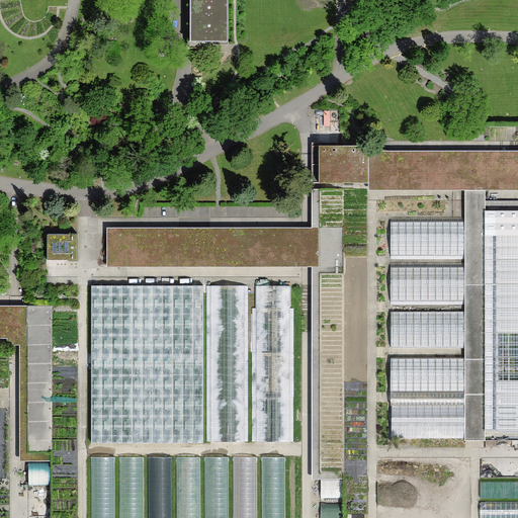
[(191,0),(191,45),(230,45),(229,0),(191,0)]
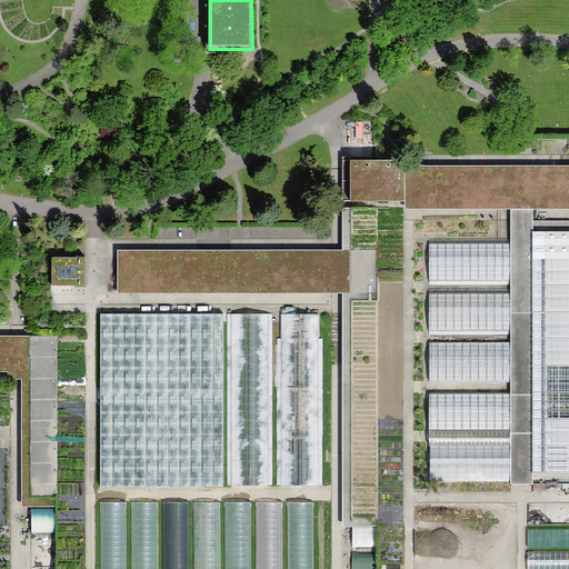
[(347,200),(403,200),(403,167),(403,158),(347,158),(347,200)]
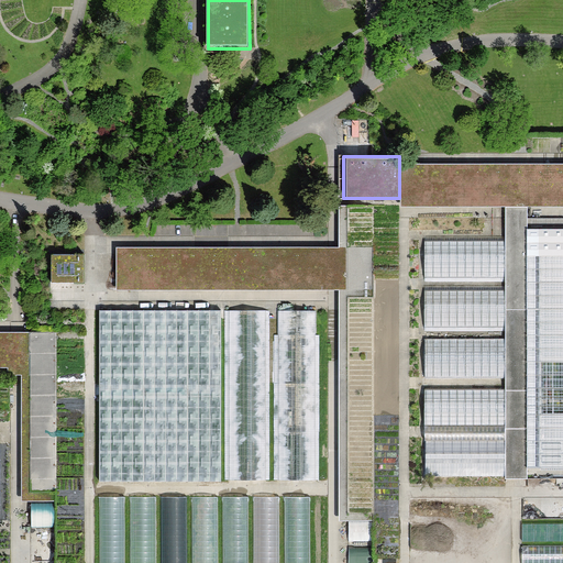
[(562,206),(562,164),(399,165),(399,198),(399,207),(505,206),(527,206),(562,206)]
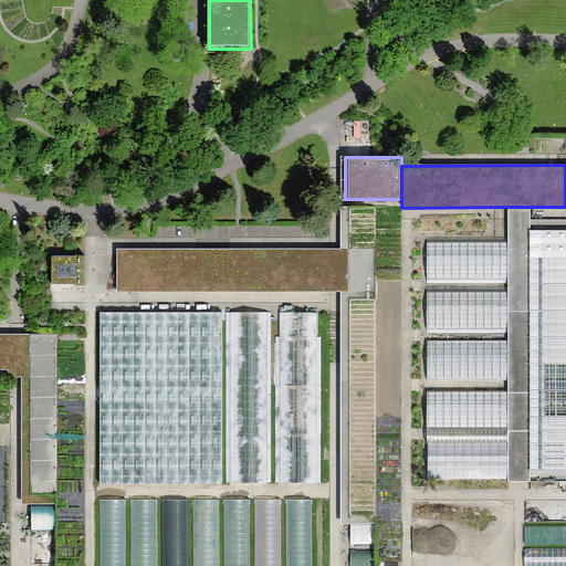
[(530,230),(530,207),(507,207),(507,243),(507,279),(507,342),(507,377),(507,391),(507,427),(507,481),(530,481),(530,475),(530,230)]
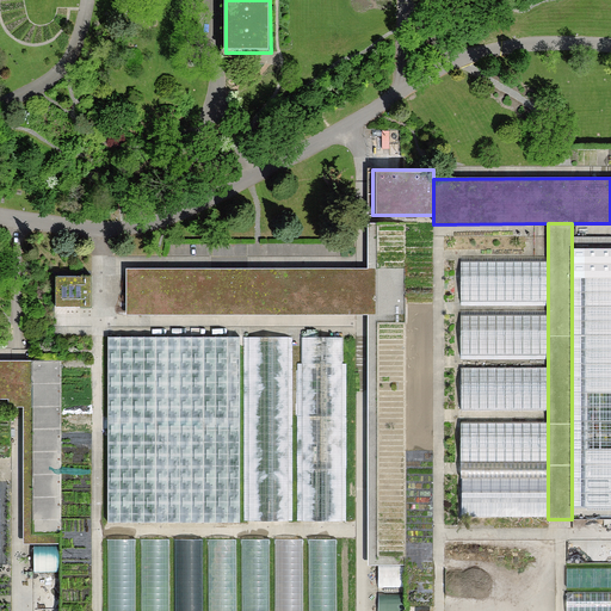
[(610,512),(610,248),(572,248),(572,513),(610,512)]
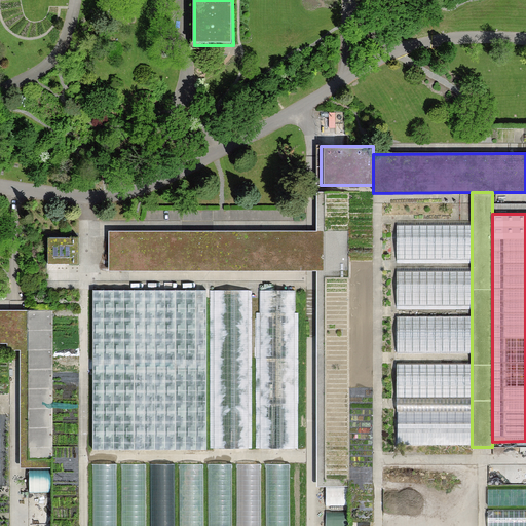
[(472,226),(397,225),(397,259),(472,259),(472,226)]
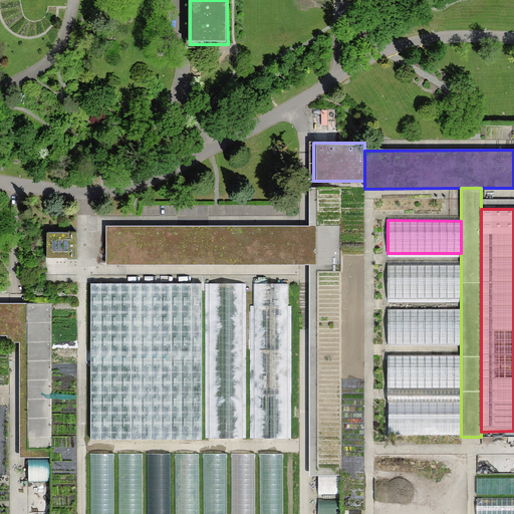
[(306,227),(104,228),(104,264),(305,263),(315,263),(315,227),(306,227)]
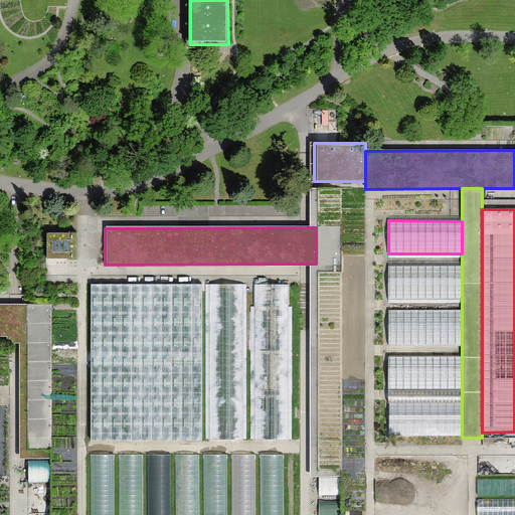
[(76,233),(47,233),(46,259),(76,259),(76,233)]
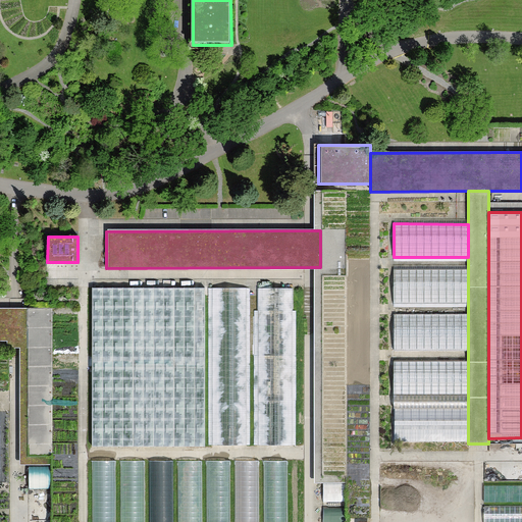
[(468,269),(394,269),(394,302),(468,302),(468,269)]
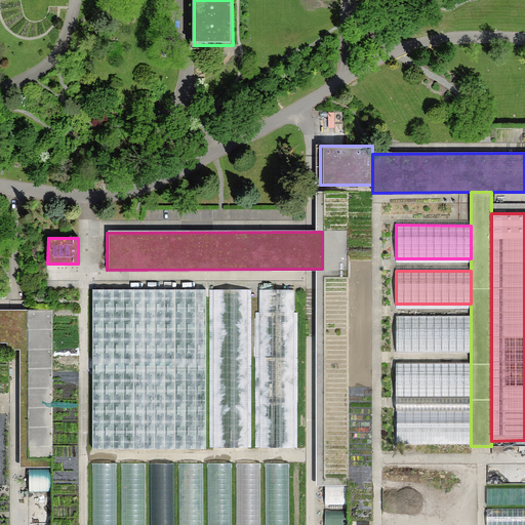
[(92,289),(91,448),(205,448),(206,289),(92,289)]
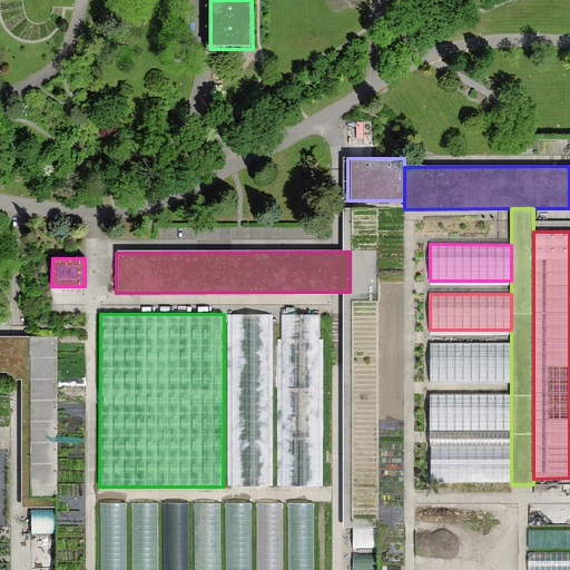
[(232,315),(232,485),(269,485),(269,315),(232,315)]
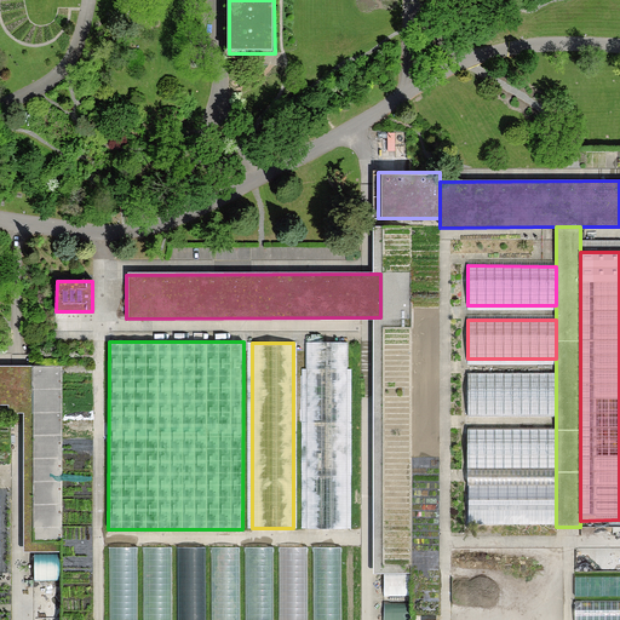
[(308,343),(306,528),(348,528),(348,343),(308,343)]
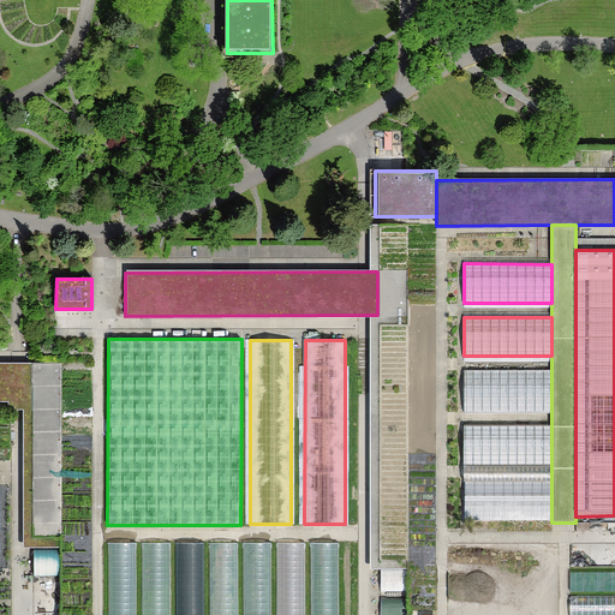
[(0,363),(0,401),(10,402),(9,411),(24,411),(25,548),(59,548),(61,364),(0,363)]
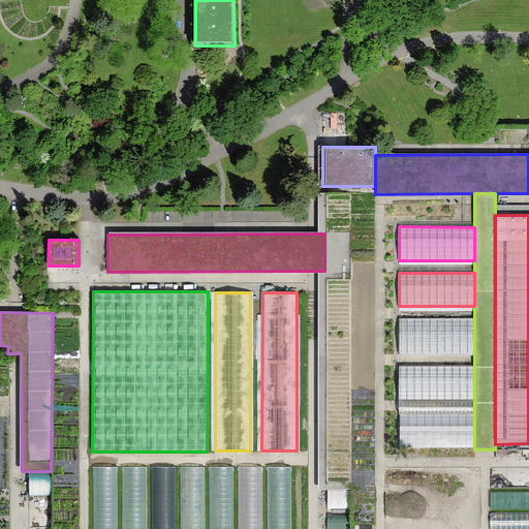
[(474,319),(399,318),(399,352),(474,352),(474,319)]
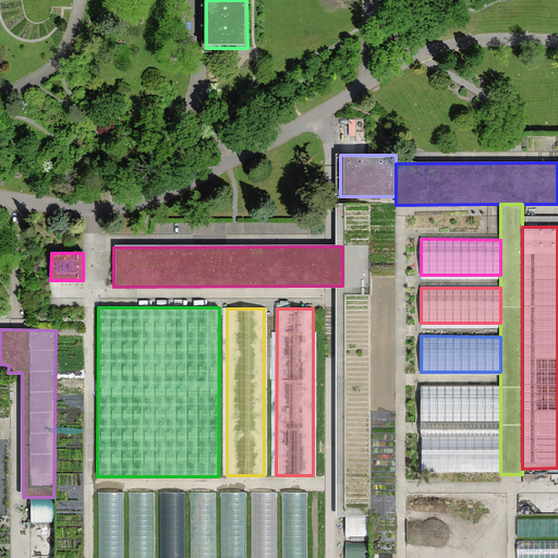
[(500,386),(421,386),(421,421),(500,421),(500,386)]
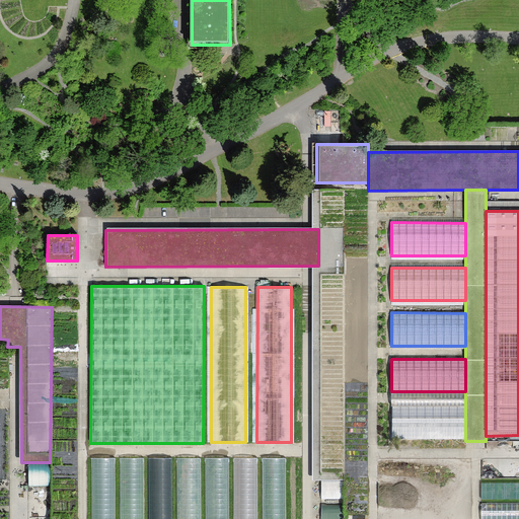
[(465,405),(391,405),(391,438),(465,439),(465,405)]
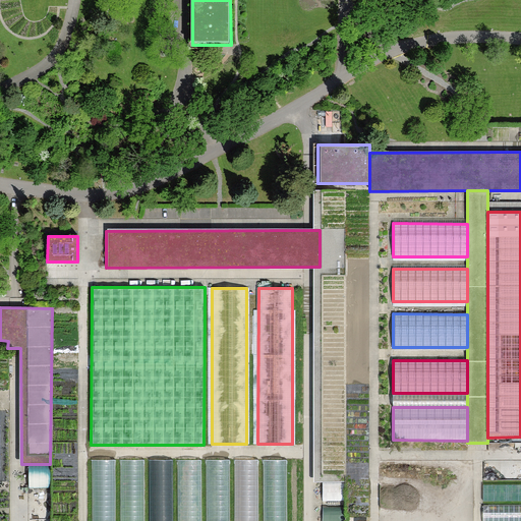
[(115,520),(116,460),(92,460),(92,520),(115,520)]
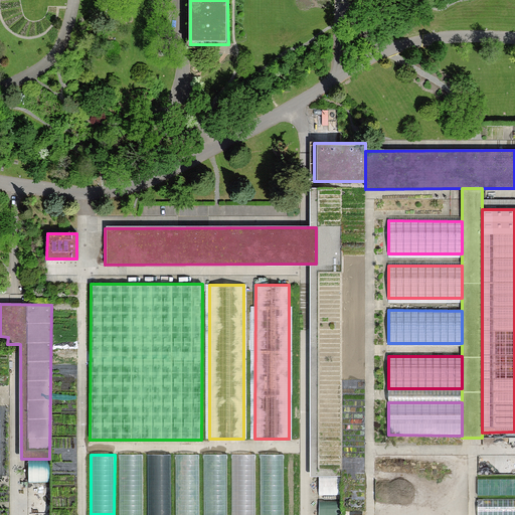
[(143,514),(144,455),(120,455),(120,514),(143,514)]
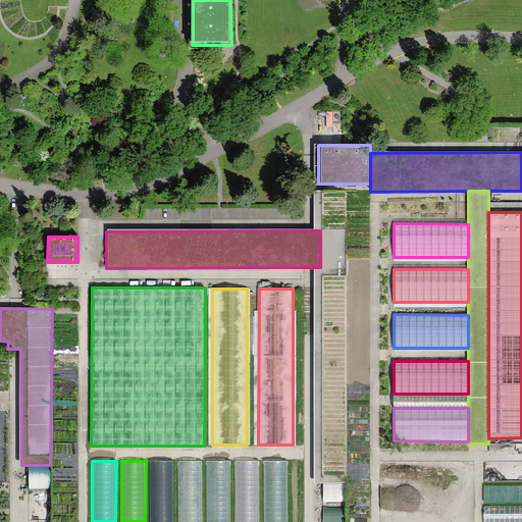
[(172,521),(173,461),(149,461),(149,521),(172,521)]
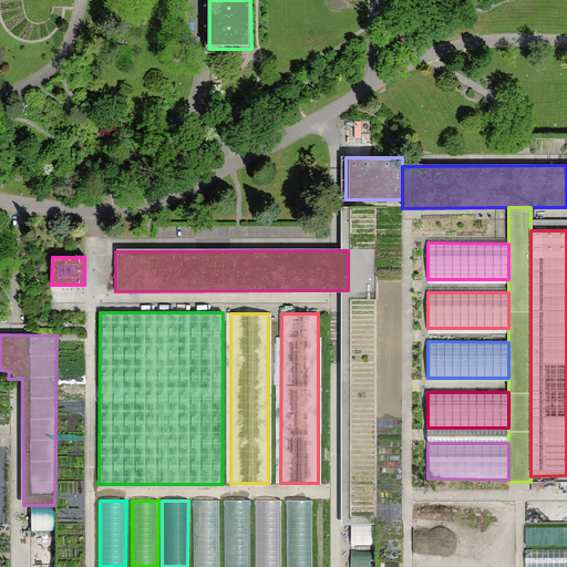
[(281,566),(281,501),(255,501),(255,566),(281,566)]
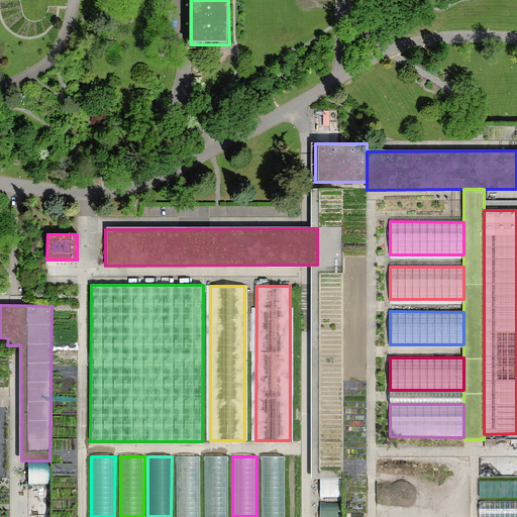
[(199,516),(200,457),(176,457),(176,516),(199,516)]
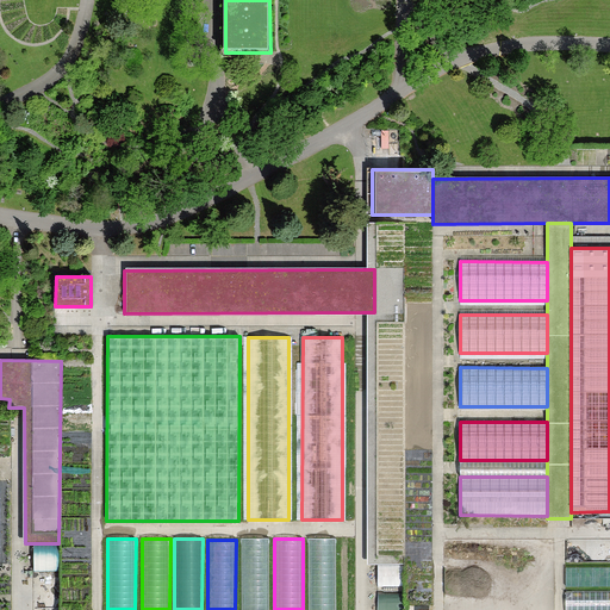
[(268,609),(269,540),(241,540),(241,609),(268,609)]
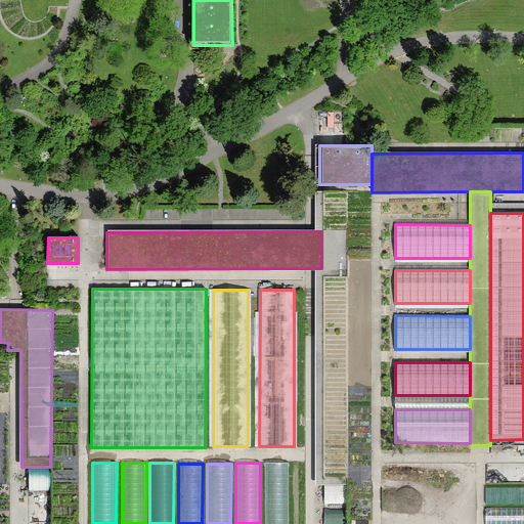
[(289,523),(289,464),(265,464),(264,523),(289,523)]
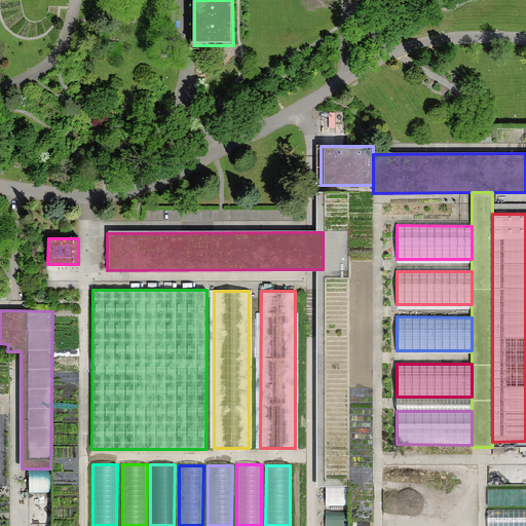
[(525,525),(525,506),(489,508),(489,525),(525,525)]
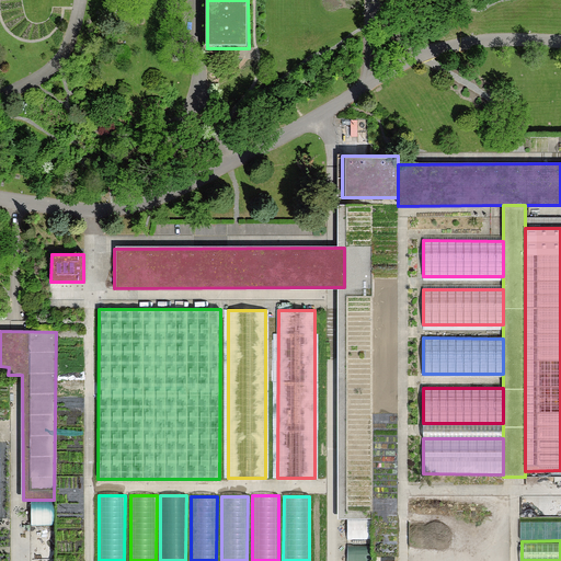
[(350,544),(348,560),(368,560),(369,544),(350,544)]
